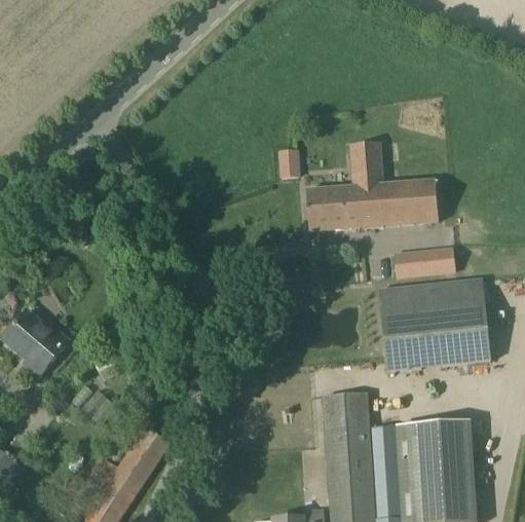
[(350,148),(352,185),(305,189),(308,230),(438,220),(435,179),(381,184),(378,145),(350,148)]
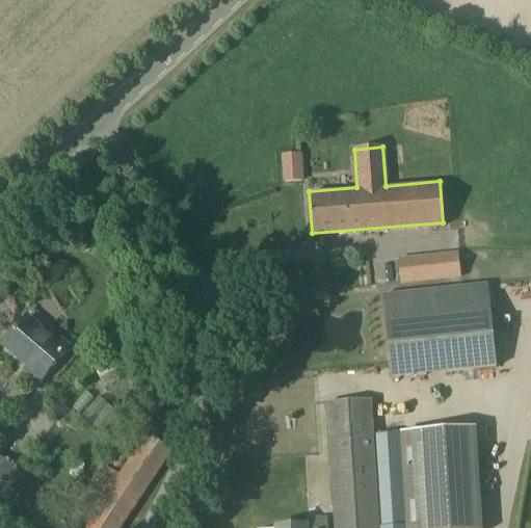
[(301,177),(299,148),(281,150),(283,179),(301,177)]
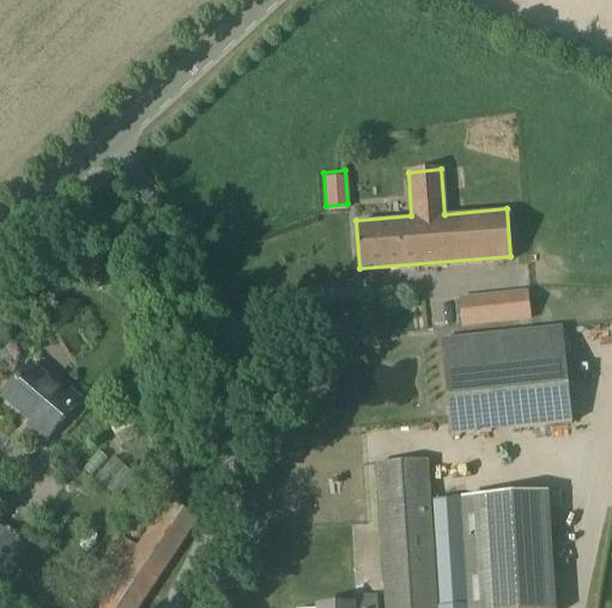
[(461,324),(531,315),(527,283),(456,292),(461,324)]
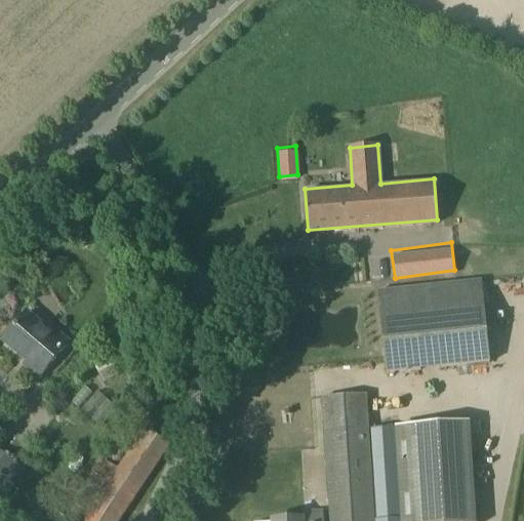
[(378,287),(387,369),(489,358),(480,276),(378,287)]
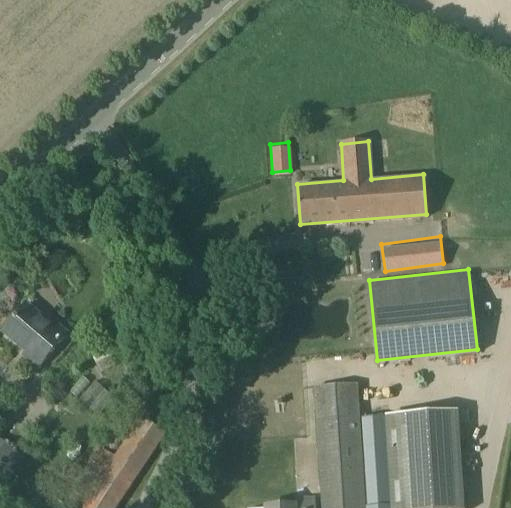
[(48,324),(25,303),(3,328),(27,348),(23,353),(37,364),(66,331),(52,319),(48,324)]
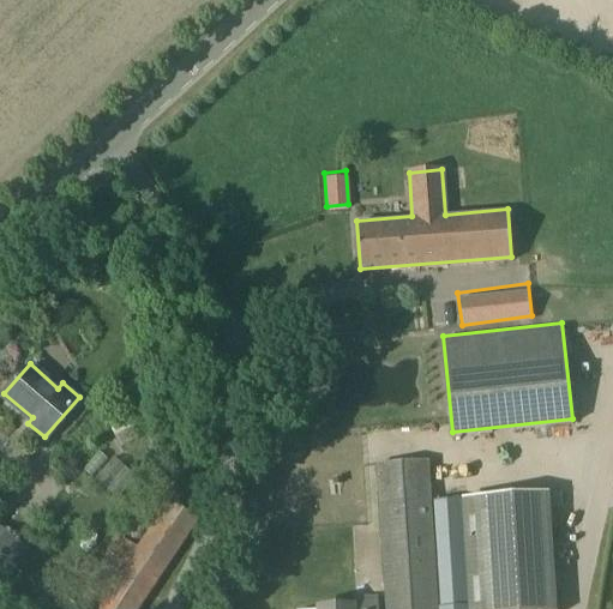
[(377,462),(380,522),(385,608),(470,608),(463,496),(431,498),(428,457),(377,462)]
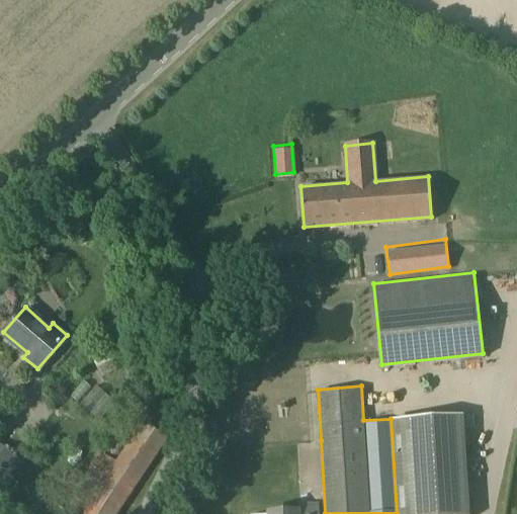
[(488,438),(486,410),(464,411),(465,439),(488,438)]
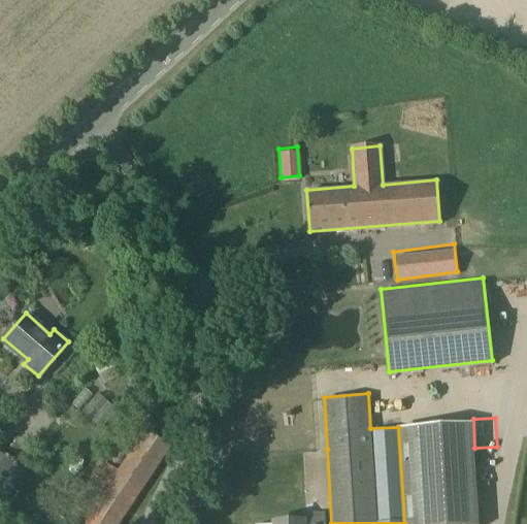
[(476,523),(471,422),(409,425),(415,523),(476,523)]
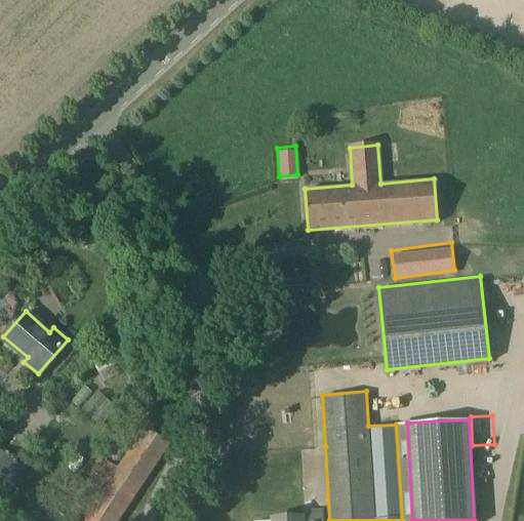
[(63,490),(74,498),(58,520),(116,520),(168,441),(145,426),(117,467),(106,458),(105,459),(97,455),(89,467),(93,470),(86,480),(75,472),(63,490)]
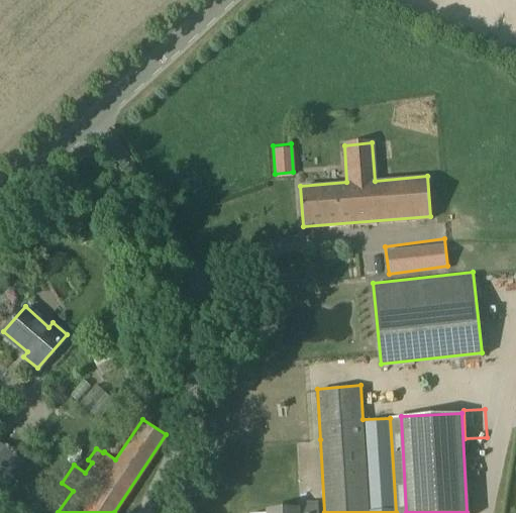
[(0,491),(24,458),(0,441),(0,491)]
